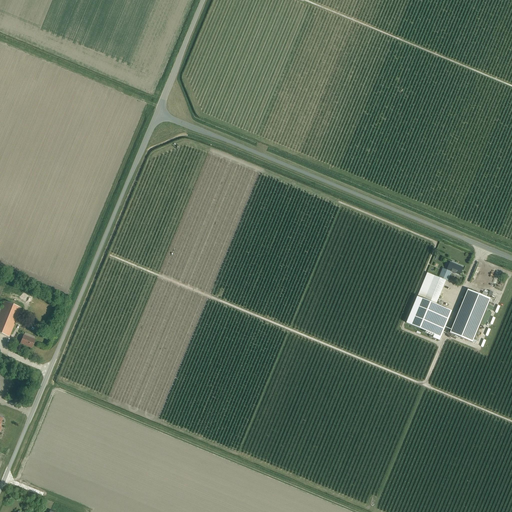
[(460,275),(463,267),(450,262),(447,270),(460,275)]
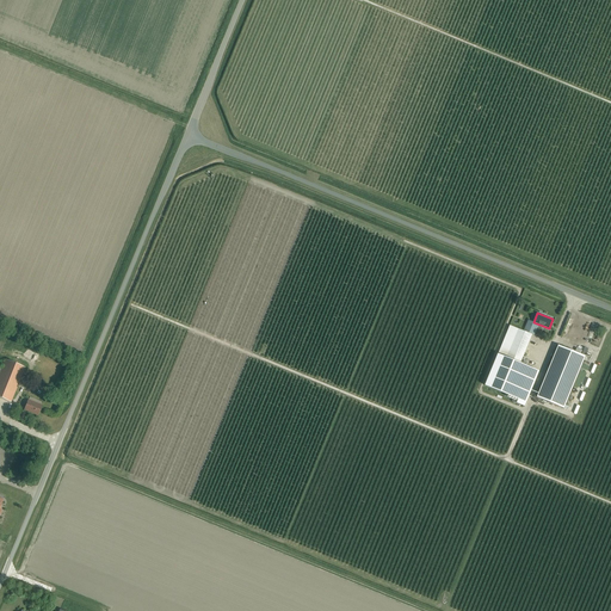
[(520,362),(534,331),(528,328),(526,332),(510,326),(499,353),(520,362)]
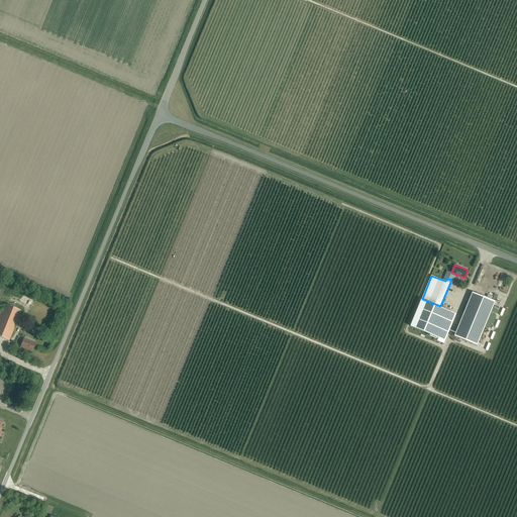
[(477,345),(495,302),(473,292),(454,336),(477,345)]
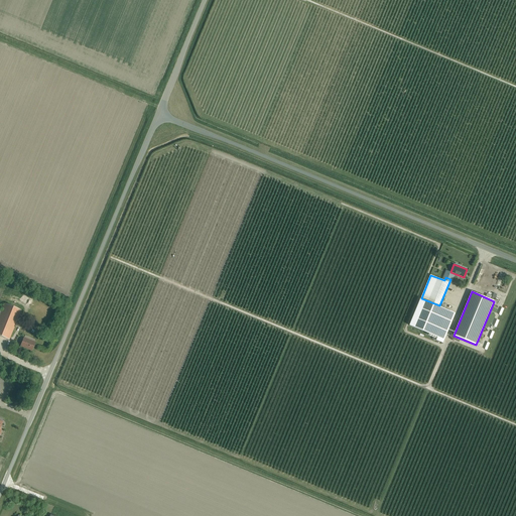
[(505,308),(508,299),(504,298),(500,307),(505,308)]
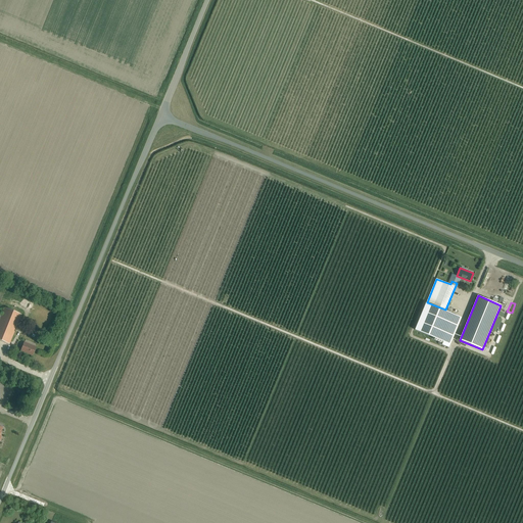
[(415,330),(443,342),(442,344),(448,347),(461,318),(426,303),(415,330)]
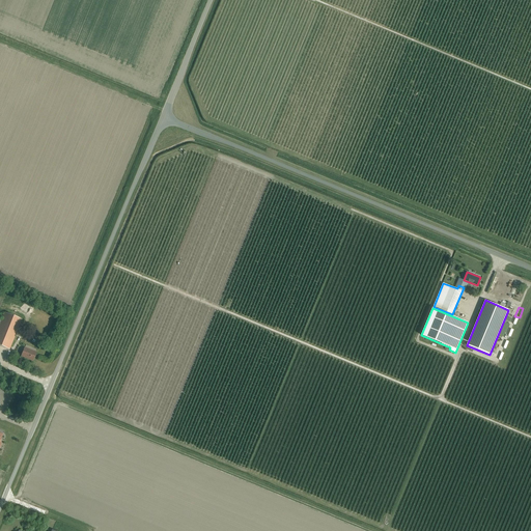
[(520,317),(524,319),(528,310),(523,308),(520,317)]
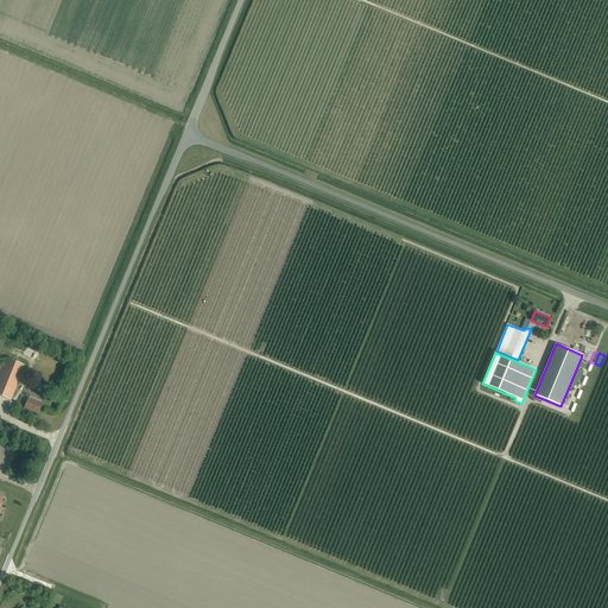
[(5,358),(1,367),(0,369),(0,396),(11,400),(25,366),(5,358)]
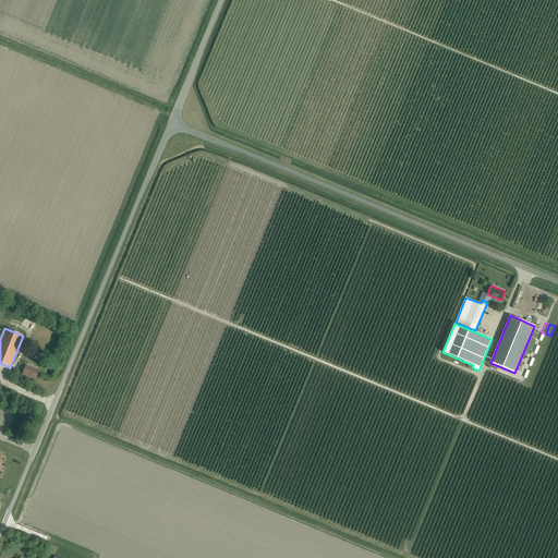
[(541,347),(546,334),(541,332),(535,344),(541,347)]
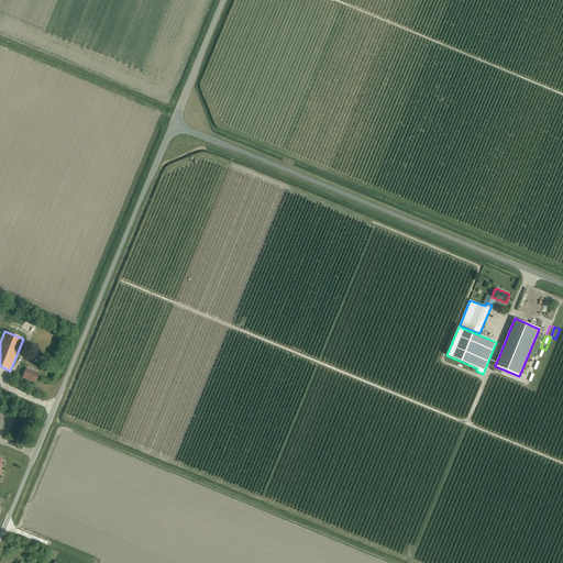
[(550,352),(555,339),(551,337),(545,350),(550,352)]
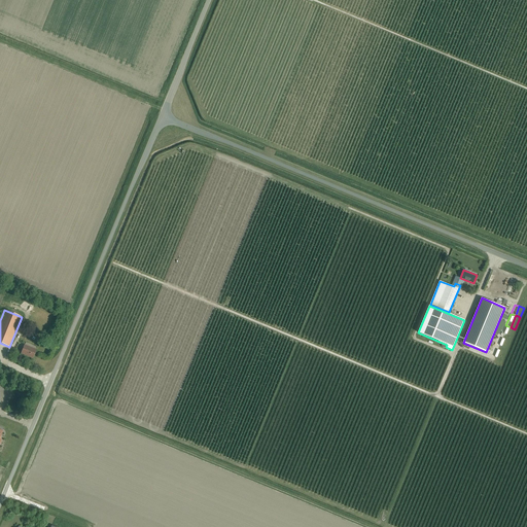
[(505,325),(501,337),(505,339),(511,327),(505,325)]
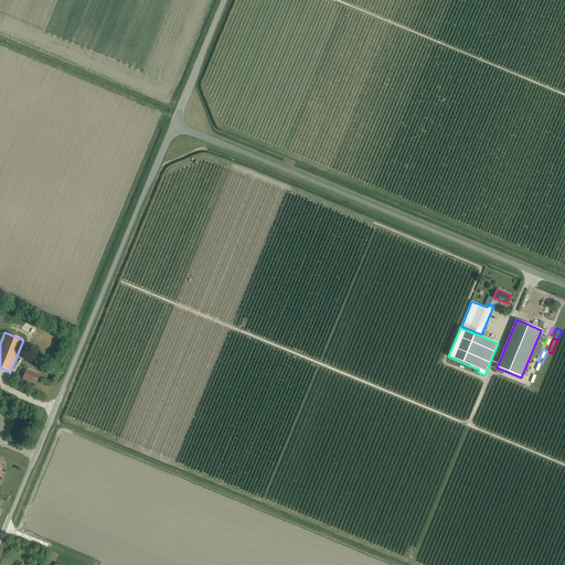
[(542,363),(547,365),(552,353),(547,351),(542,363)]
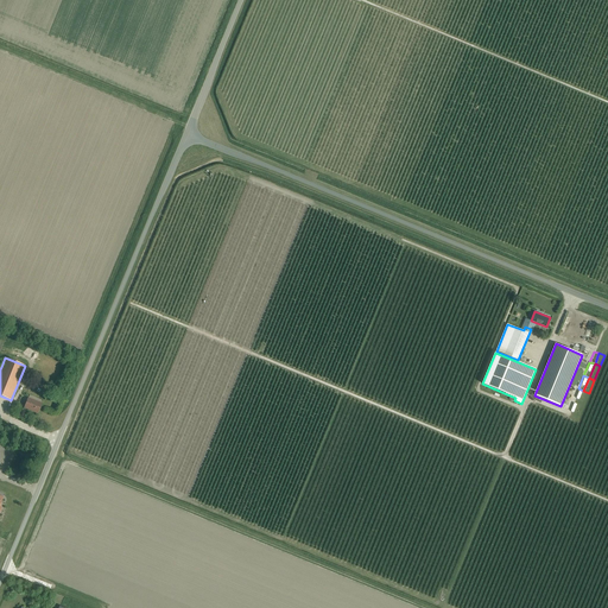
[(572,403),(578,405),(583,391),(578,388),(572,403)]
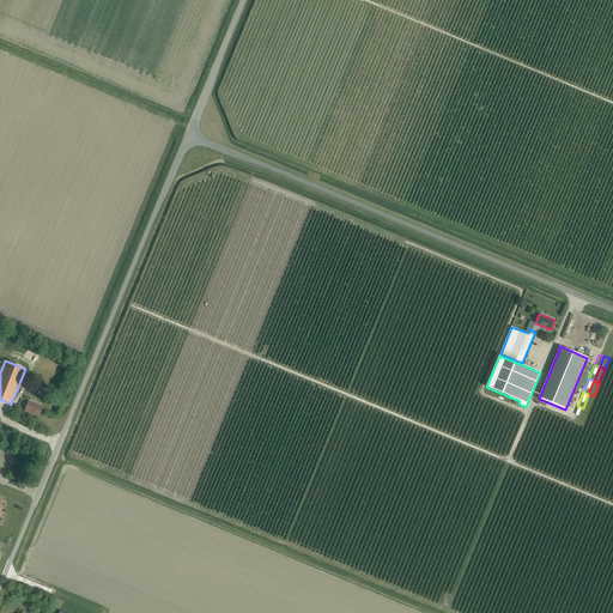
[(594,396),(588,394),(583,408),(588,410),(594,396)]
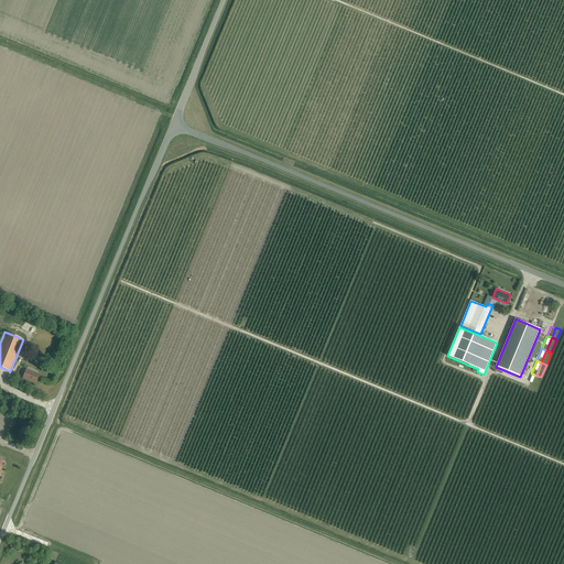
[(34,383),(39,375),(25,369),(22,379),(34,383)]
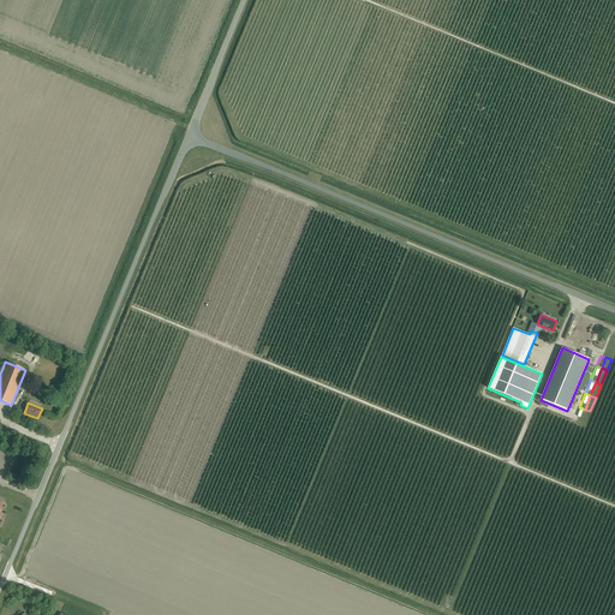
[(536,418),(542,421),(545,410),(541,407),(536,418)]
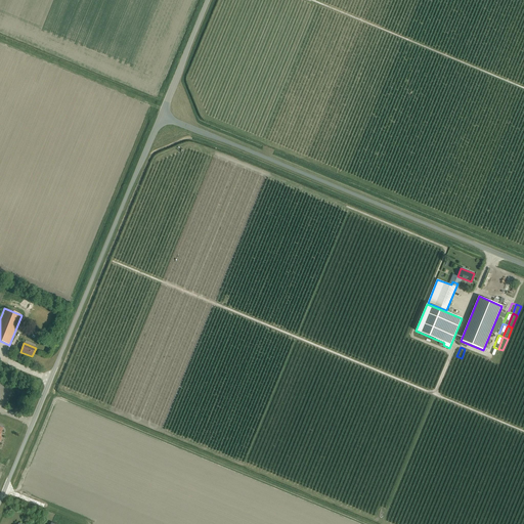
[(498,349),(493,347),(488,358),(493,360),(498,349)]
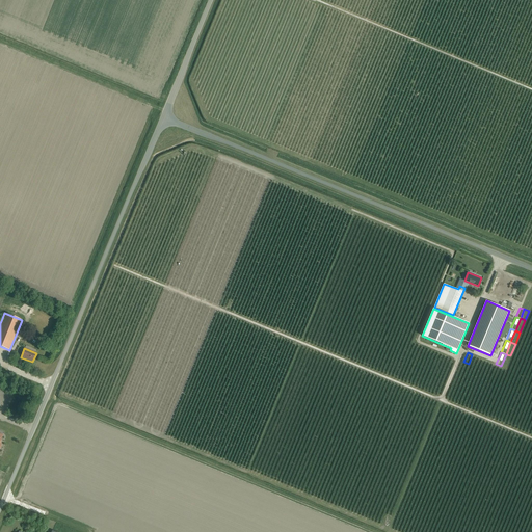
[(479,356),(472,354),(469,364),(475,366),(479,356)]
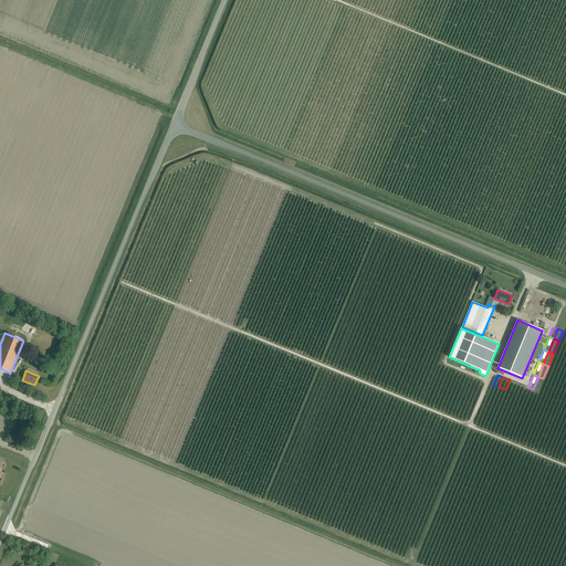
[(537,391),(543,378),(538,377),(533,389),(537,391)]
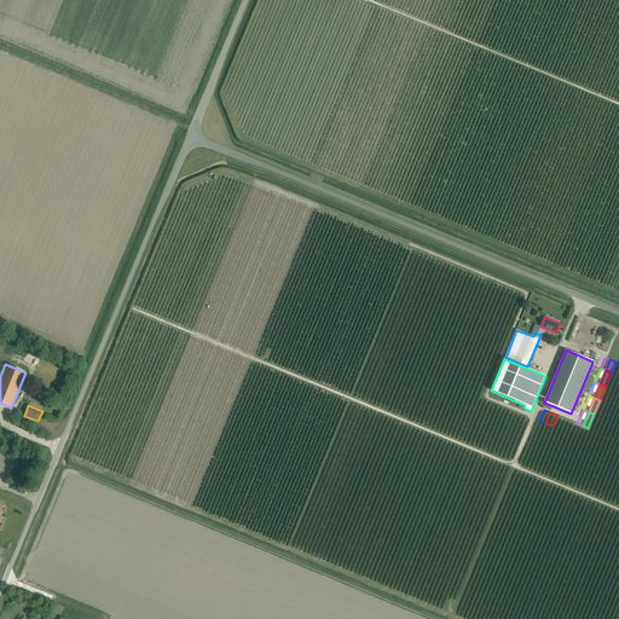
[(561,429),(566,418),(557,415),(553,426),(561,429)]
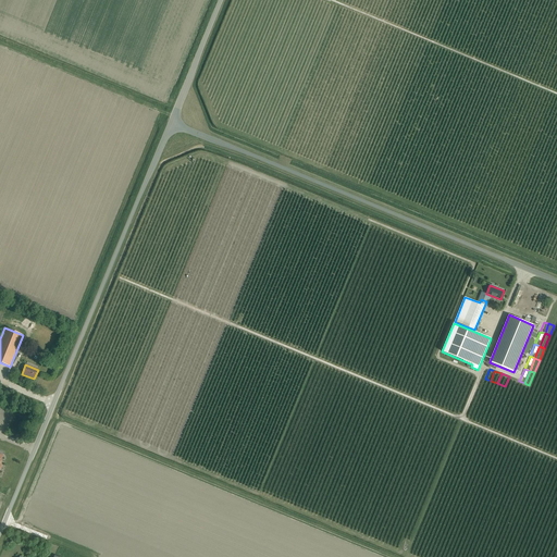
[(505,386),(512,390),(517,380),(509,376),(505,386)]
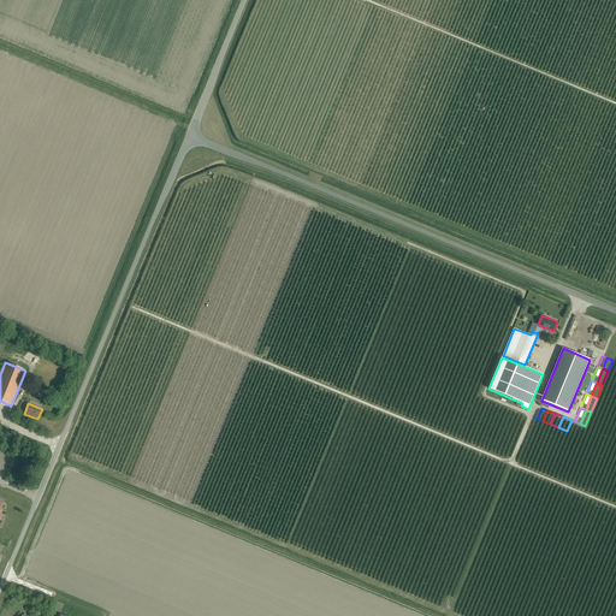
[(574,421),(572,420),(567,431),(575,434),(580,424),(574,421)]
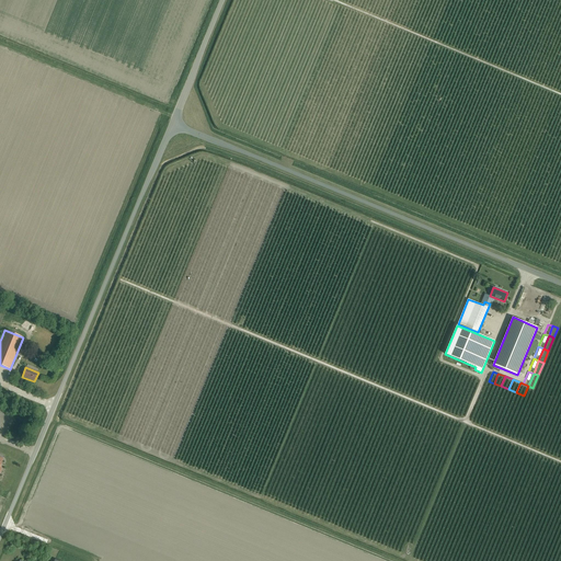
[(524,396),(529,398),(533,388),(528,386),(524,396)]
